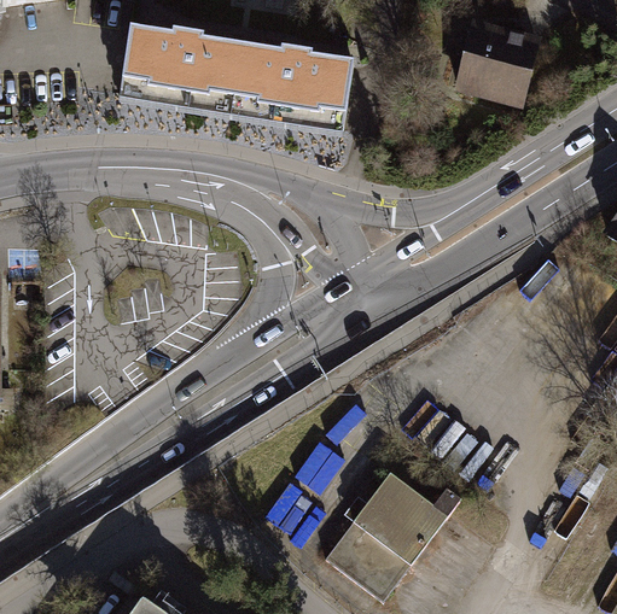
[(129,22),(118,88),(222,105),(233,37),(129,22)]
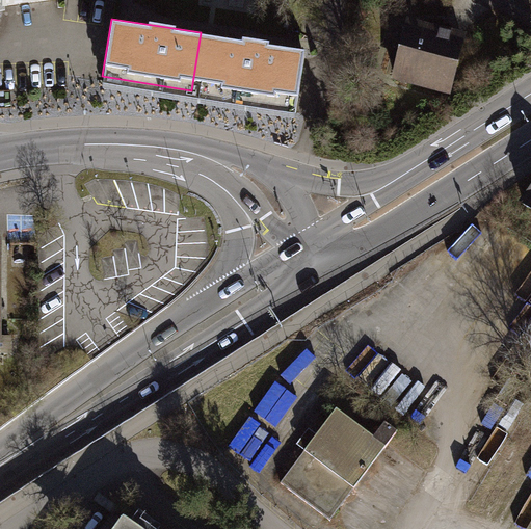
[(467,34),(409,19),(394,76),(451,91),(467,34)]
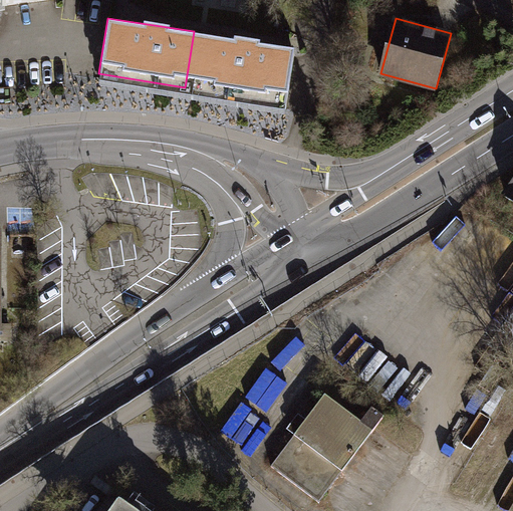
[(194,31),(185,87),(278,101),(287,46),(194,31)]
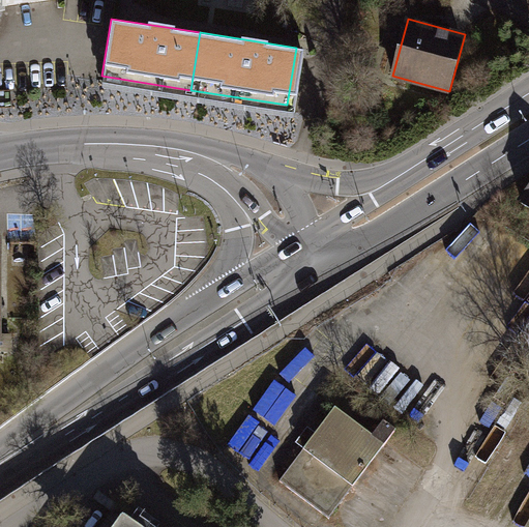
[(528,291),(528,268),(518,282),(528,291)]
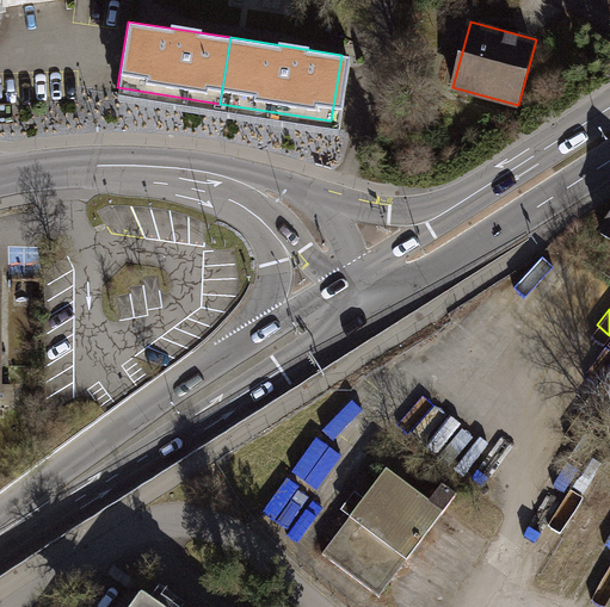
[(321,551),(379,594),(455,491),(441,481),(427,499),(384,466),(321,551)]
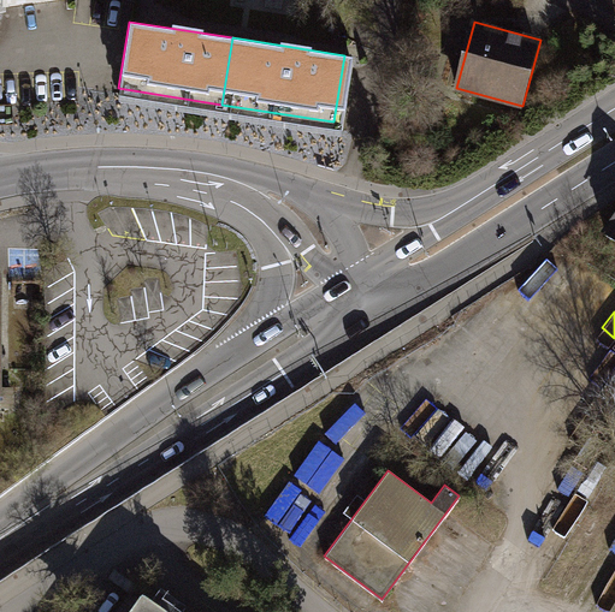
[(165,611),(142,595),(129,611),(165,611)]
